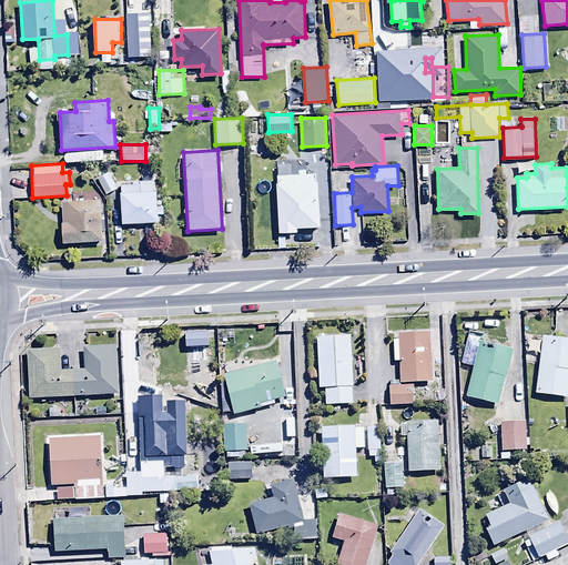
[(110,172),(98,178),(105,194),(118,188),(110,172)]
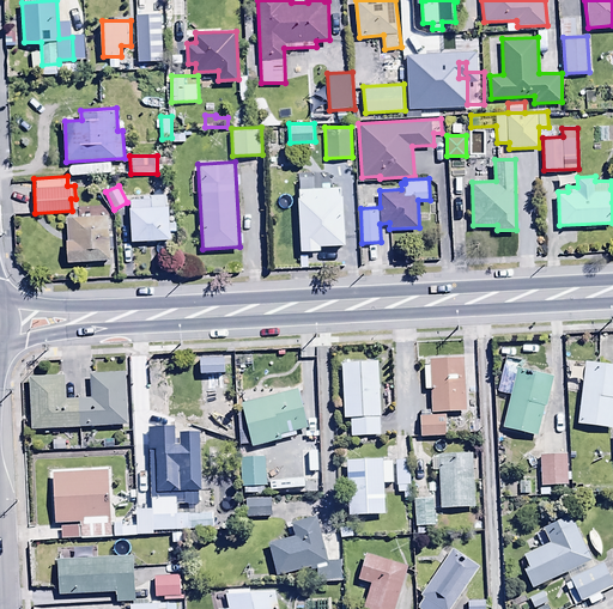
[(340,186),(299,188),(302,250),(322,250),(322,244),(345,244),(343,193),(340,193),(340,186)]
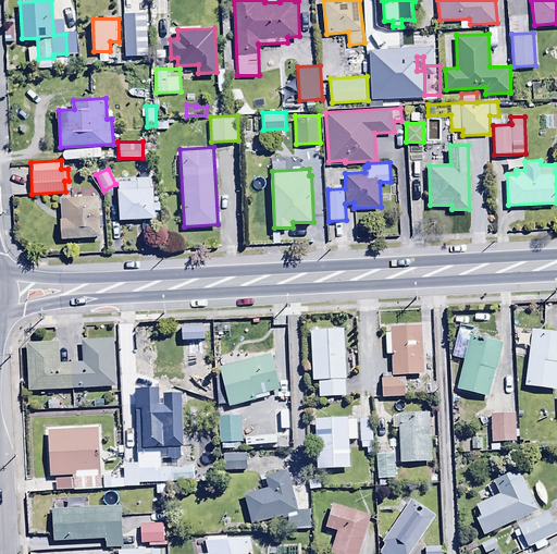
[(122,181),(118,181),(120,220),(156,218),(155,186),(152,186),(151,176),(122,177),(122,181)]
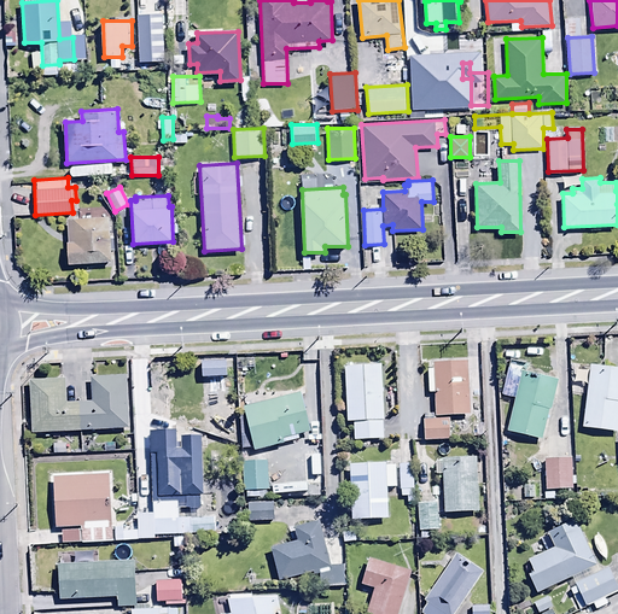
[(66,220),(69,263),(112,262),(112,250),(116,250),(115,235),(110,235),(109,217),(66,220)]
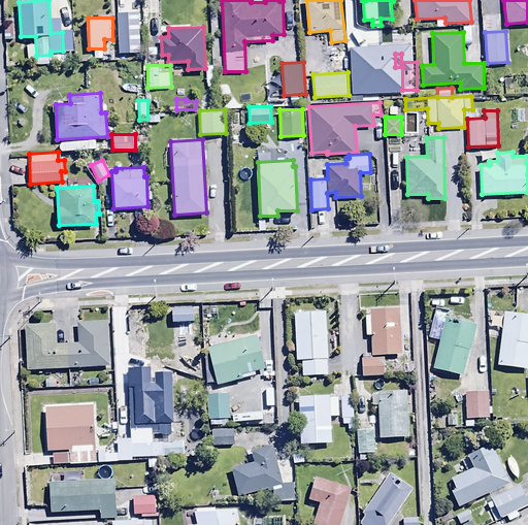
[(194,306),(172,307),(172,322),(194,322),(194,306)]
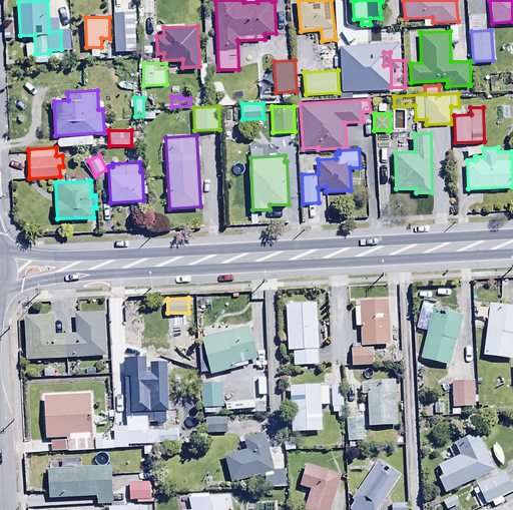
[(451,366),(463,314),(436,308),(437,301),(425,298),(417,327),(428,330),(421,359),(451,366)]
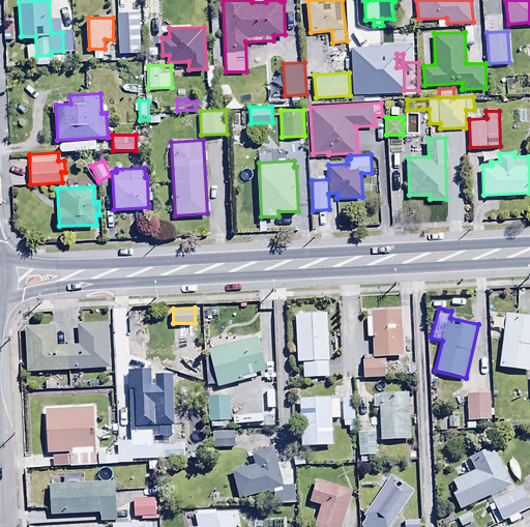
[(404,355),(402,310),(372,311),(373,316),(366,316),(367,337),(373,337),(374,356),(404,355)]
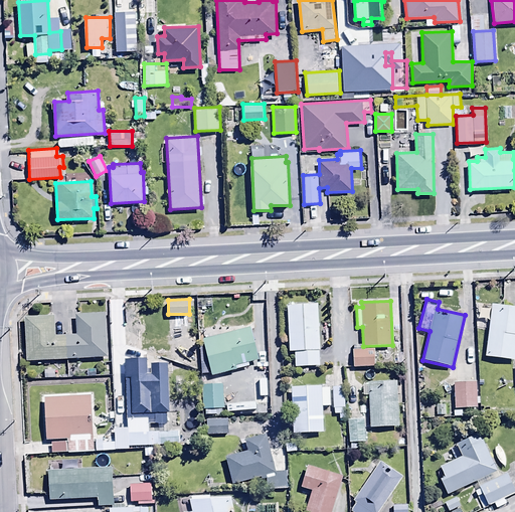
[(322,365),(319,303),(288,304),(290,351),(296,351),(297,366),(322,365)]
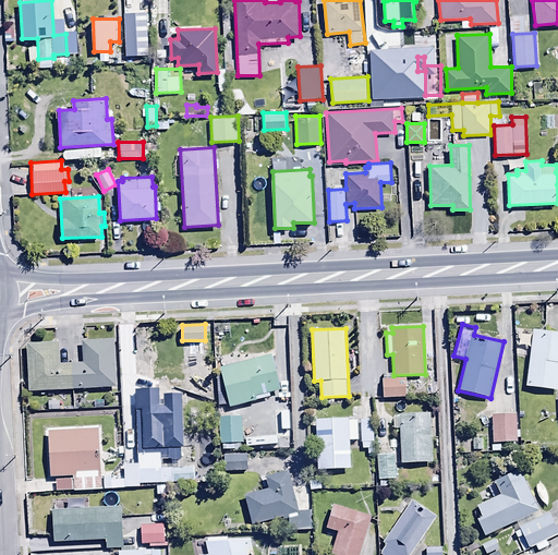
[(557,332),(533,328),(525,385),(557,389),(557,388),(557,332)]
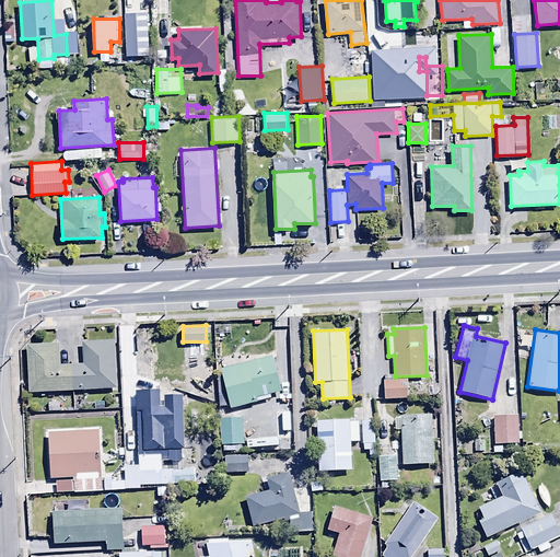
[(28,344),(28,393),(118,389),(116,338),(83,339),(84,362),(62,363),(61,341),(28,344)]
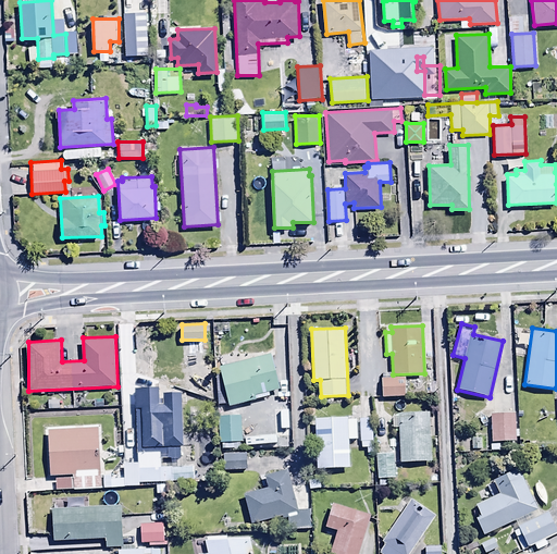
[(272,354),(220,367),(230,406),(256,399),(255,395),(281,388),(272,354)]
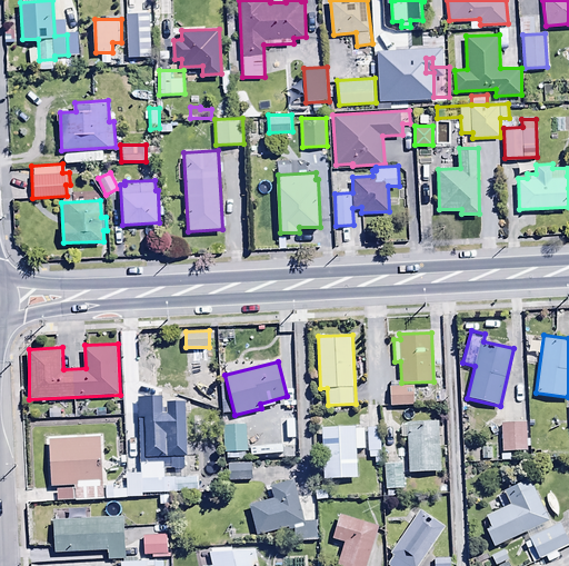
[(415,385),(389,386),(390,406),(416,404),(415,385)]
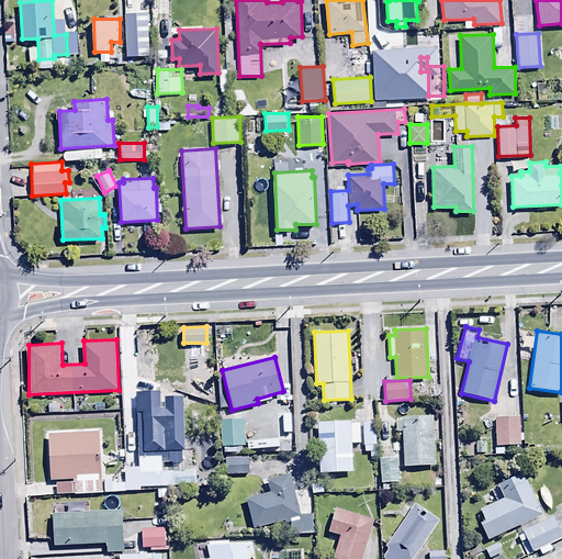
[(197,467),(189,467),(189,470),(183,470),(182,448),(187,448),(184,397),(166,397),(167,402),(161,403),(160,390),(136,391),(139,466),(125,466),(126,490),(141,489),(141,487),(197,483),(197,467)]
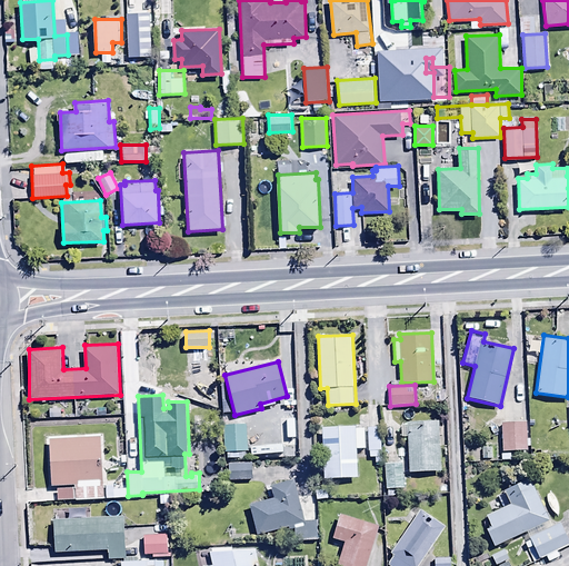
[(445,420),(407,421),(407,425),(402,425),(402,436),(407,436),(408,472),(441,470),(440,446),(445,446),(445,420)]
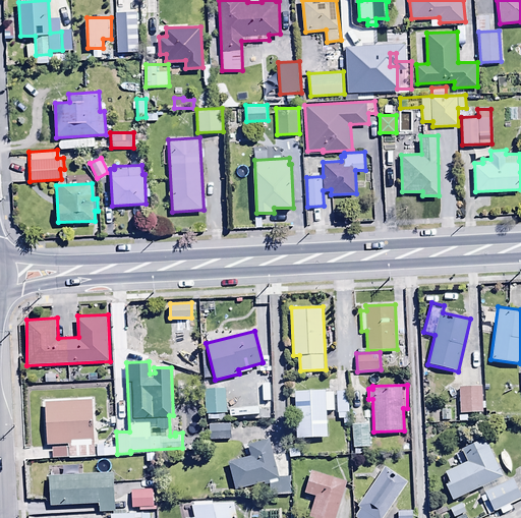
[(483,385),(459,386),(460,412),(484,411),(483,385)]
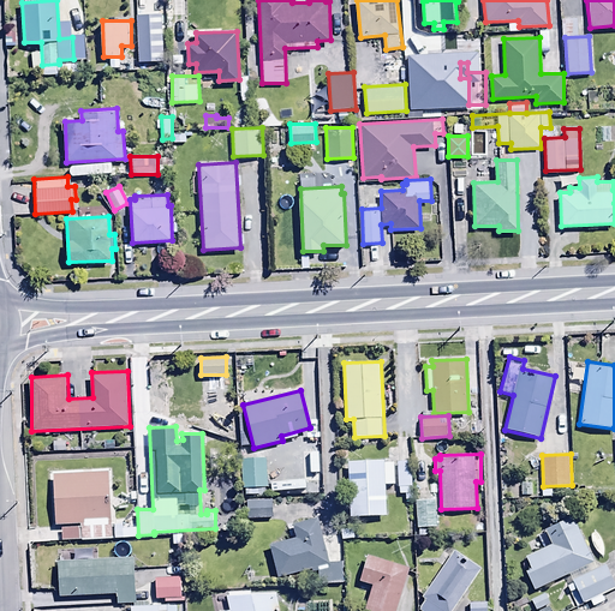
[(263,486),(268,486),(267,459),(243,460),(244,489),(246,489),(246,492),(264,492),(263,486)]
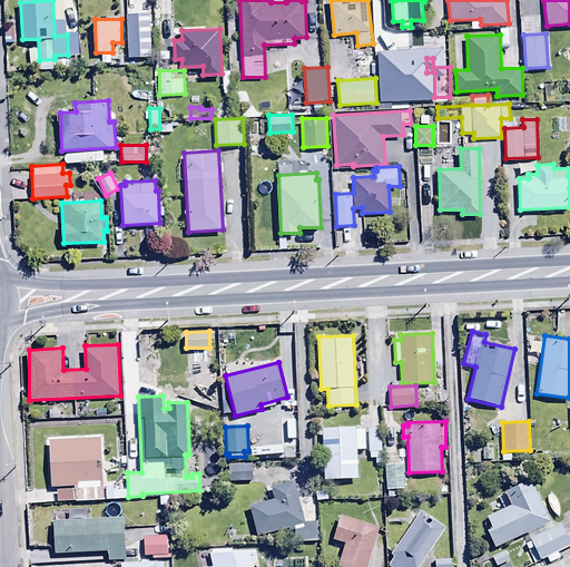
[(356,426),(323,427),(325,480),(360,479),(359,449),(366,449),(366,429),(356,429),(356,426)]
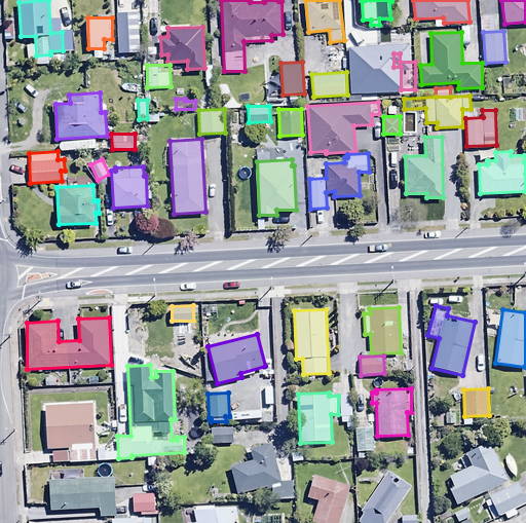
[(352,394),(339,394),(341,422),(346,421),(346,427),(354,426),(352,394)]
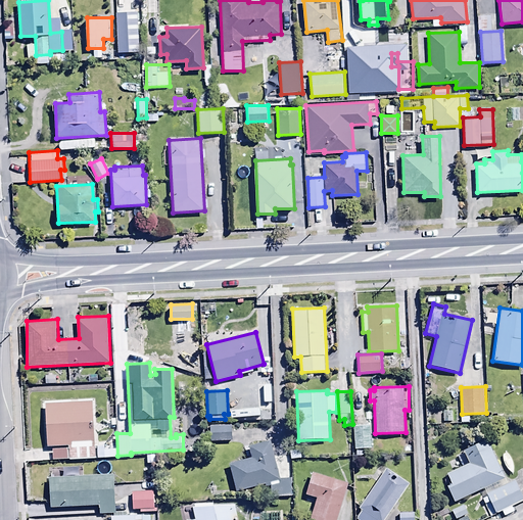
[(93,400),(46,404),(48,447),(51,447),(52,461),(105,458),(104,443),(95,443),(93,400)]
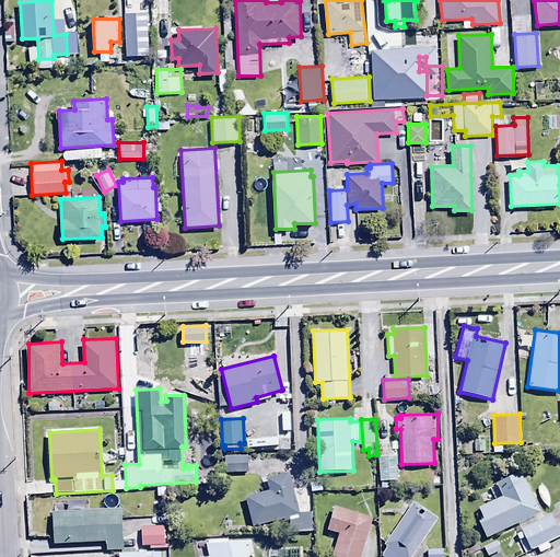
[(248,454),(226,456),(228,472),(249,471),(248,454)]
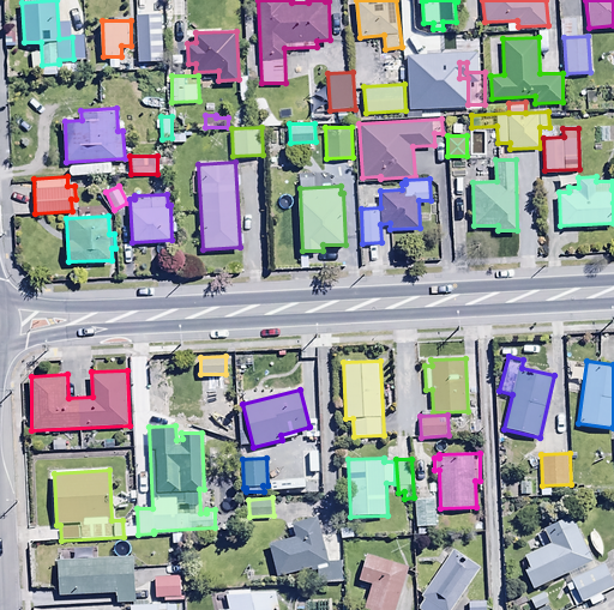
[(435,497),(415,500),(417,527),(438,526),(435,497)]
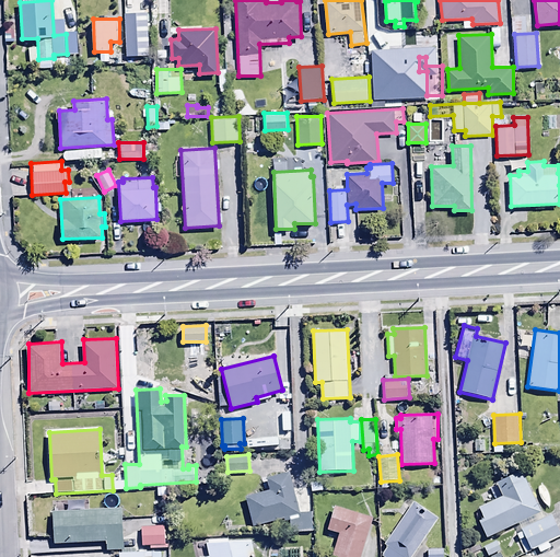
[(479,521),(487,537),(543,511),(523,470),(497,482),(503,495),(479,507),(485,518),(479,521)]
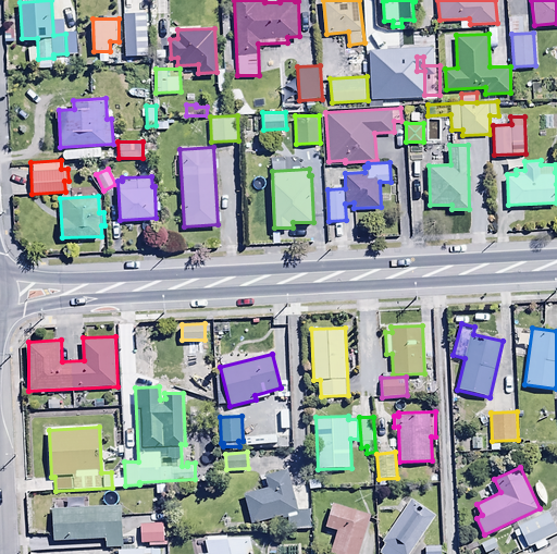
[(298,509),(288,470),(264,476),(268,488),(245,493),(252,524),(288,514),(288,529),(310,528),(310,508),(298,509)]
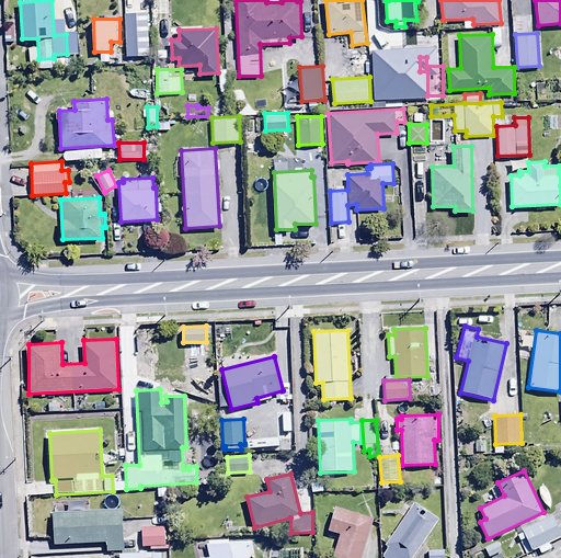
[(438,519),(414,502),(385,544),(388,547),(382,556),(385,557),(413,557),(427,539),(425,538),(438,519)]
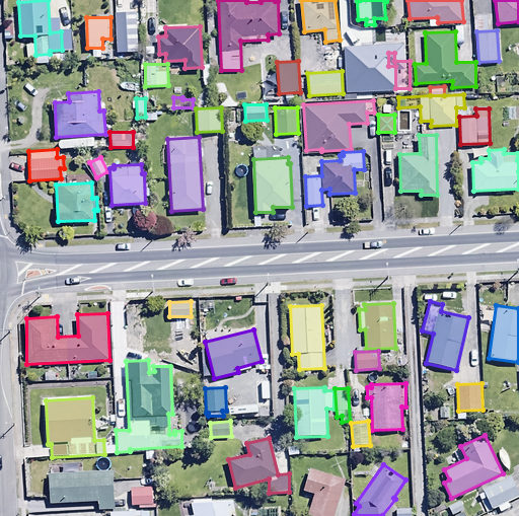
[(113,512),(128,511),(128,507),(116,507),(114,469),(49,473),(50,503),(99,501),(99,509),(113,509),(113,512)]
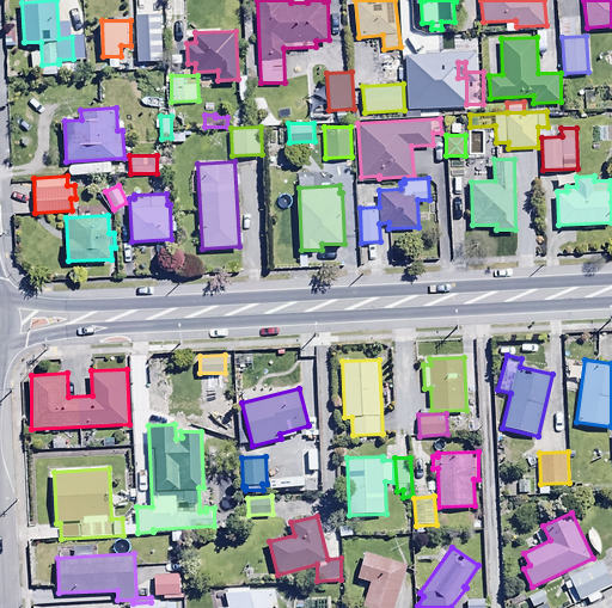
[(393,607),(407,564),(366,553),(359,577),(372,581),(363,607),(393,607)]
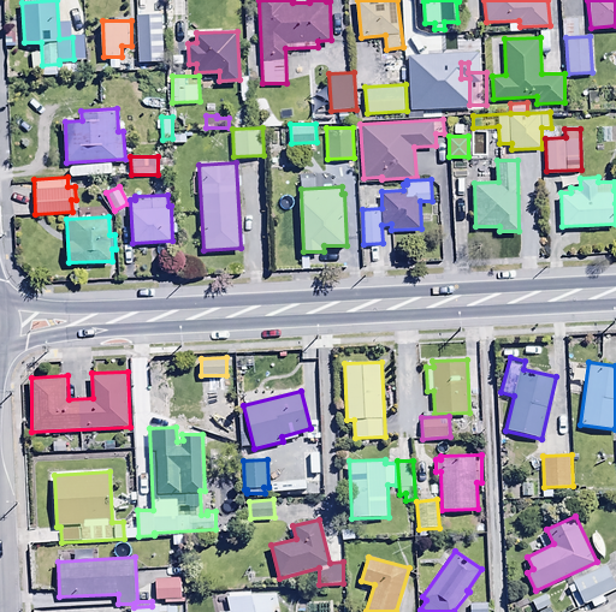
[(579,607),(615,587),(615,584),(605,564),(567,586),(579,607)]
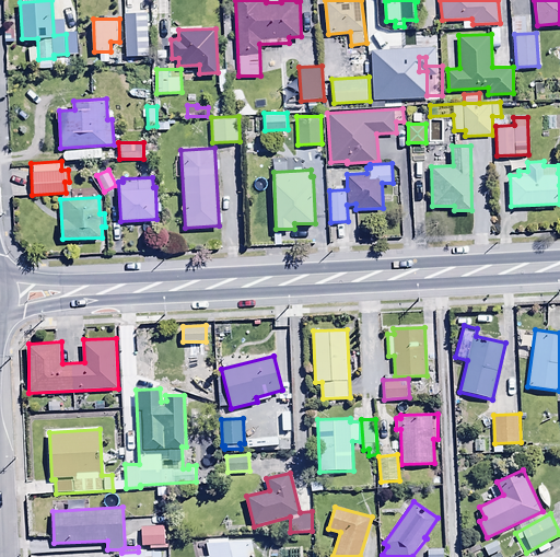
[(165,524),(142,525),(142,545),(150,545),(150,547),(168,547),(168,543),(165,543),(165,524)]
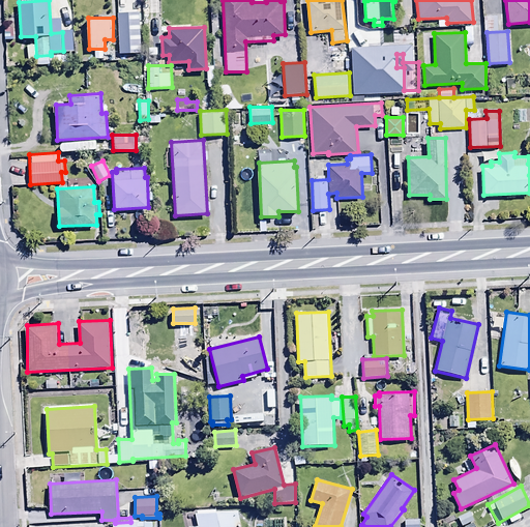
[(197,510),(197,514),(196,514),(199,526),(194,526),(241,526),(238,511),(216,513),(216,509),(197,510)]
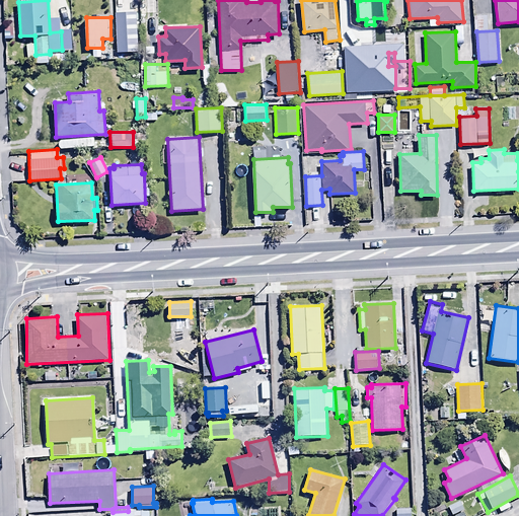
[(465,515),(459,500),(447,506),(452,515),(455,514),(455,515),(465,515)]
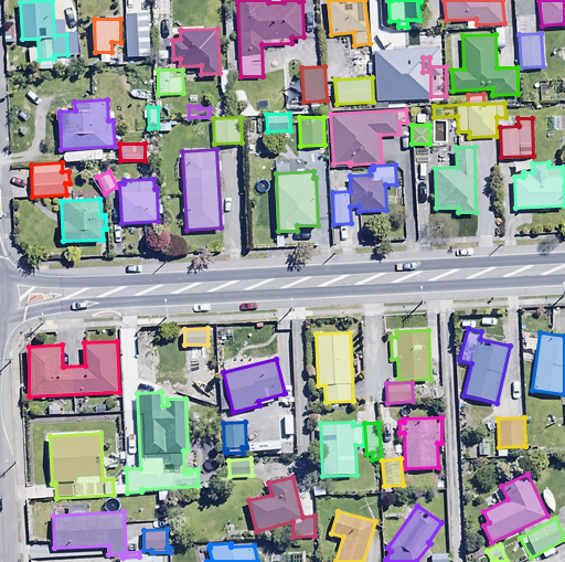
[(448,561),(448,552),(432,553),(430,561),(448,561)]
